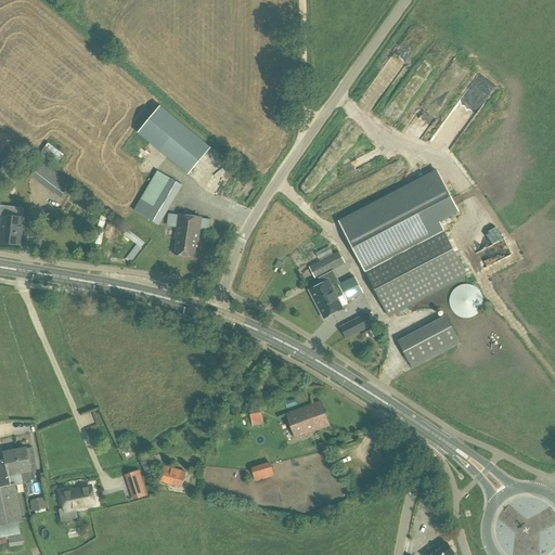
[(379,76),(391,81),(395,76),(382,71),(379,76)]
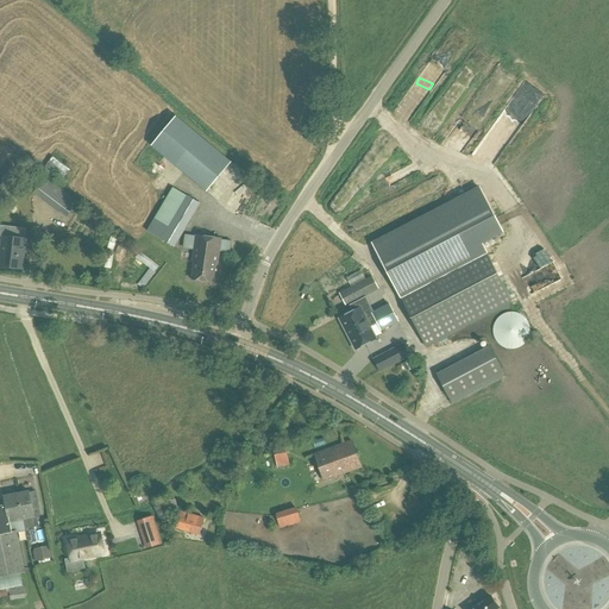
[(181,124),(156,154),(205,194),(228,164),(181,124)]
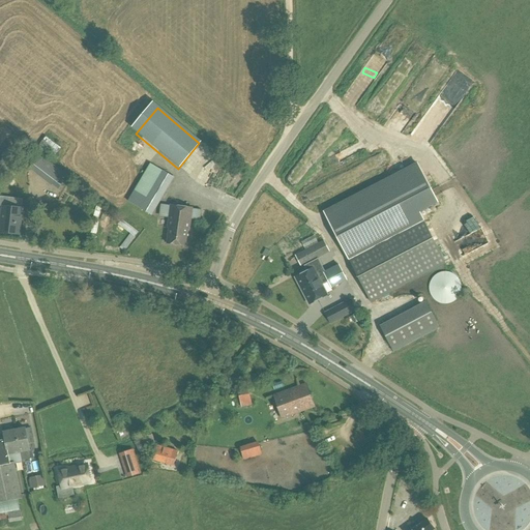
[(59,146),(51,140),(46,137),(38,147),(42,151),(51,157),(53,159),(61,148),(59,146)]
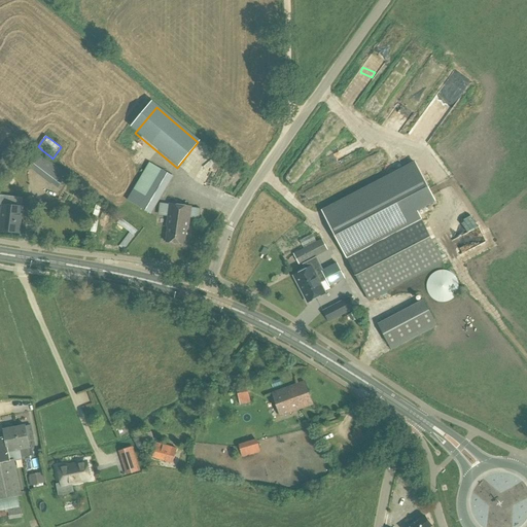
[(62,171),(39,153),(29,168),(50,184),(62,171)]
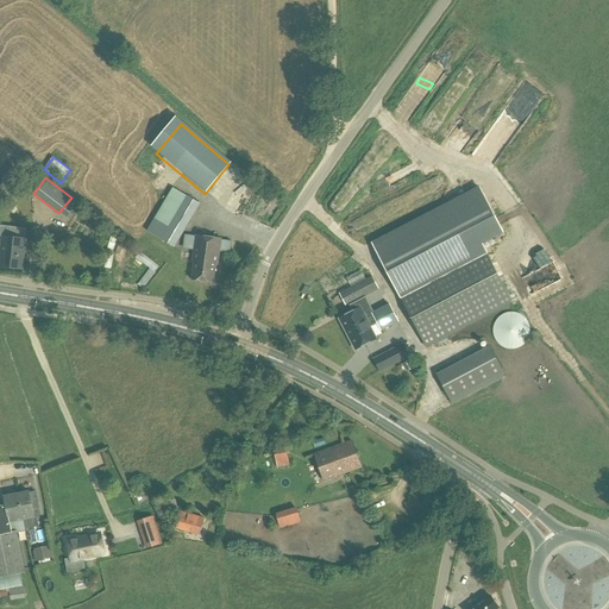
[(426,345),(478,318),(512,300),(497,275),(482,245),(490,240),(504,232),(479,186),(456,198),(446,202),(371,243),(396,288),(426,345)]
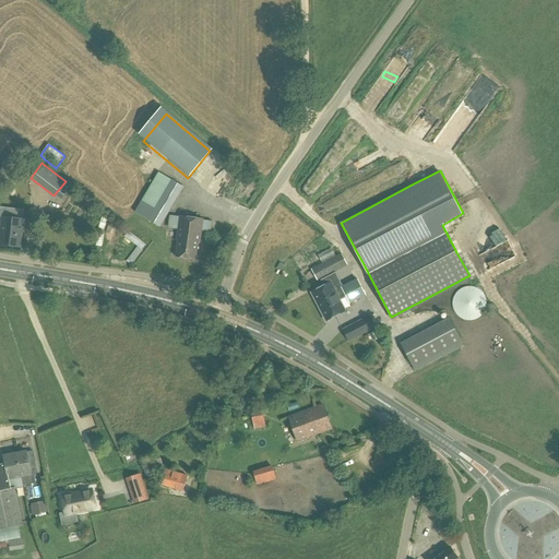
[(159,228),(164,219),(183,187),(171,180),(153,212),(147,222),(159,228)]
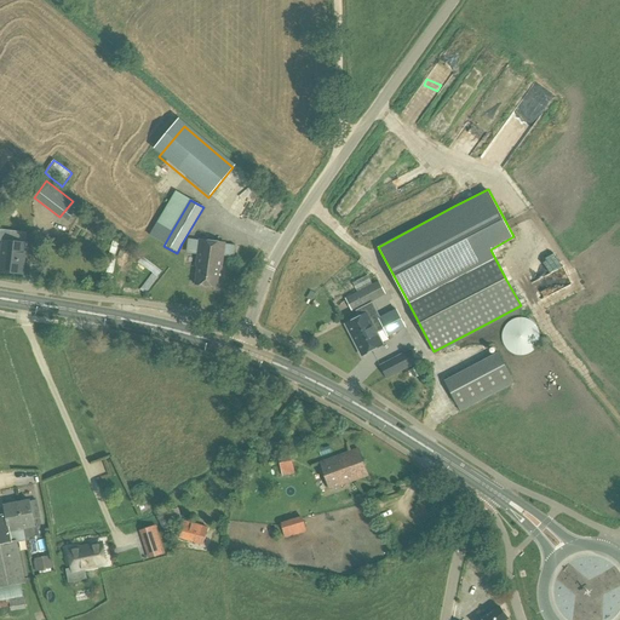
[(5,231),(4,241),(0,269),(0,270),(22,274),(26,252),(33,253),(34,245),(26,245),(27,235),(5,231)]
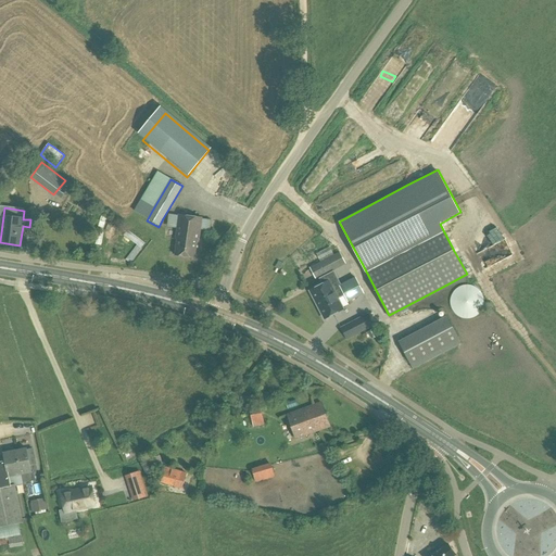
[(179,215),(176,237),(177,237),(175,255),(194,258),(198,240),(199,240),(202,218),(179,215)]
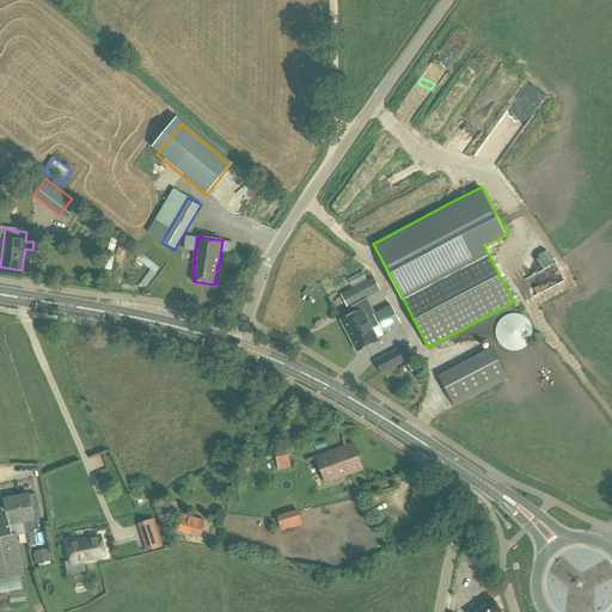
[(542,270),(554,262),(540,244),(530,252),(542,270)]
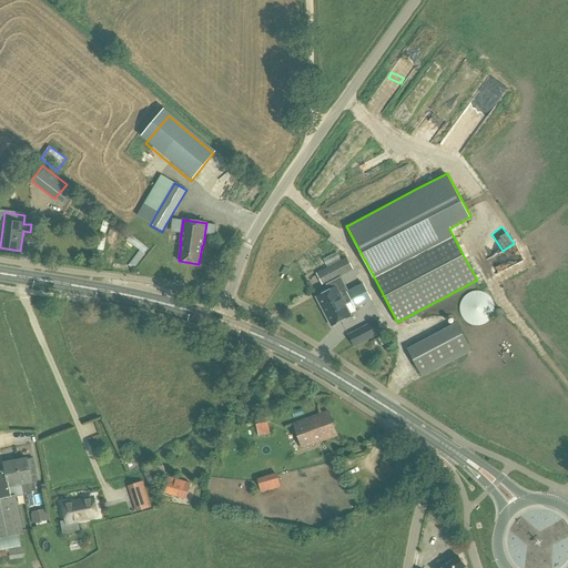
[(139,261),(153,243),(135,230),(131,235),(143,245),(134,257),(139,261)]
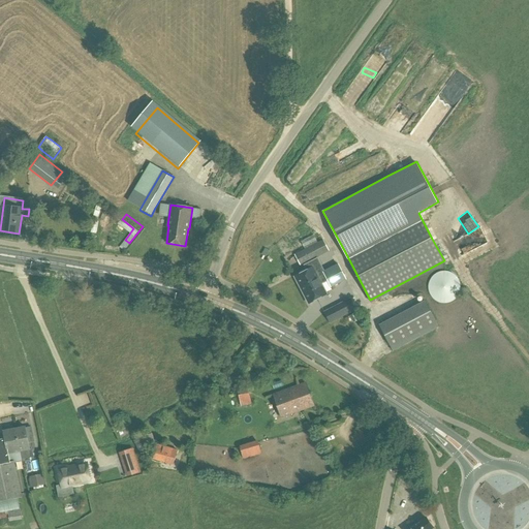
[(322,240),(321,240),(293,254),(300,266),(328,250),(322,240)]
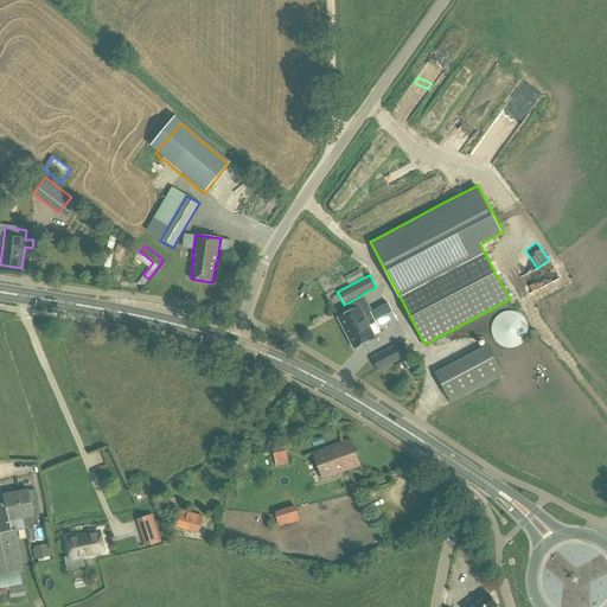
[(352,310),(339,318),(355,347),(375,336),(369,325),(377,320),(381,328),(396,320),(388,302),(372,311),(364,295),(349,304),(352,310)]
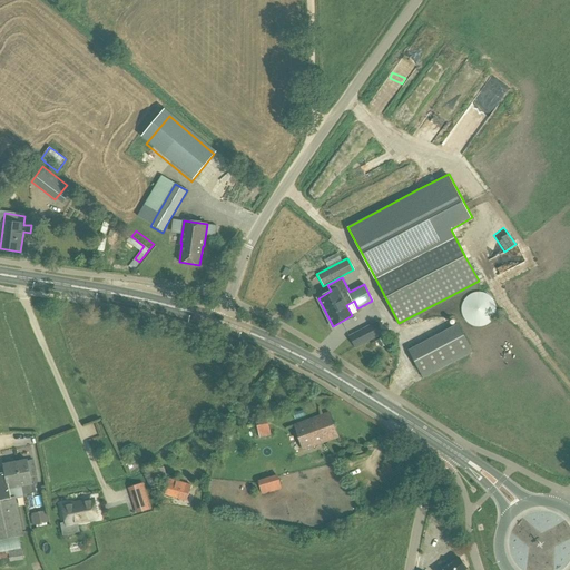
[(470,287),(464,304),(489,313),(494,295),(470,287)]
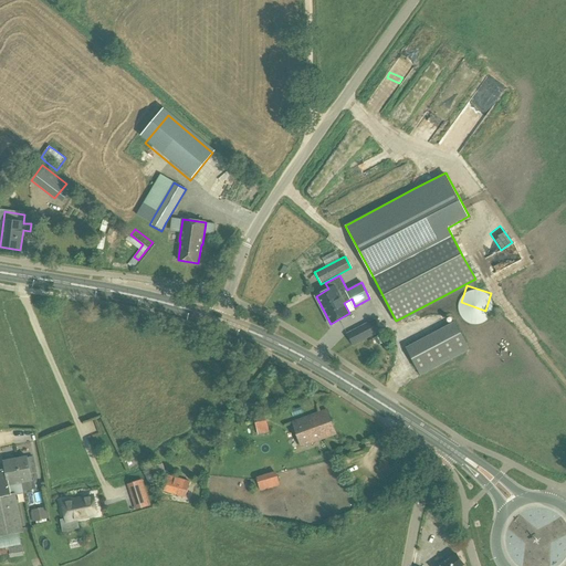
[(347,334),(354,346),(381,332),(375,320),(347,334)]
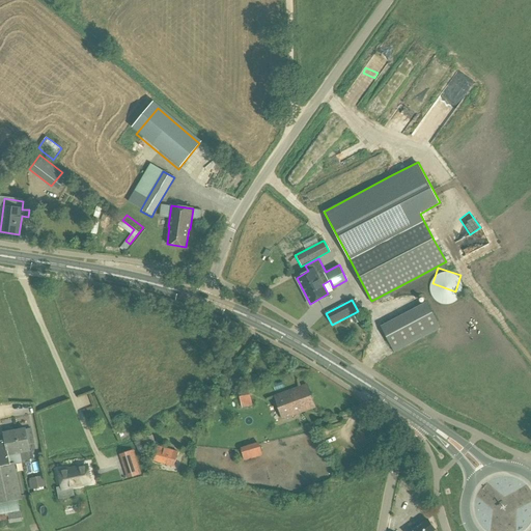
[(426,302),(381,327),(395,353),(441,329),(426,302)]
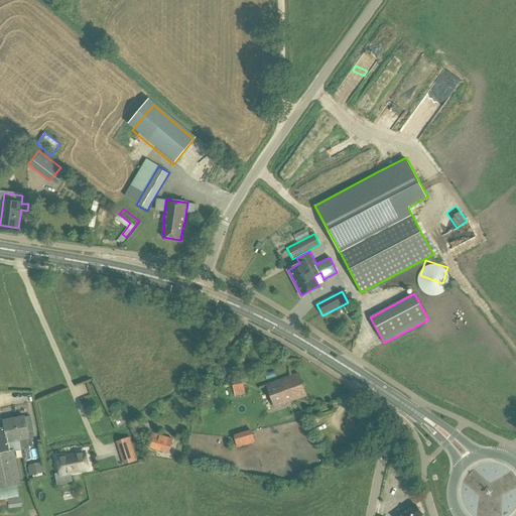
[(342,308),(345,315),(351,311),(348,305),(342,308)]
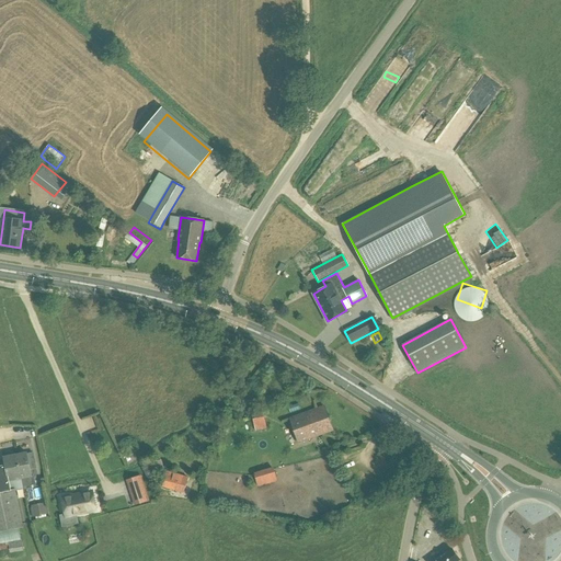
[(255,431),(266,430),(261,404),(250,407),(255,431)]
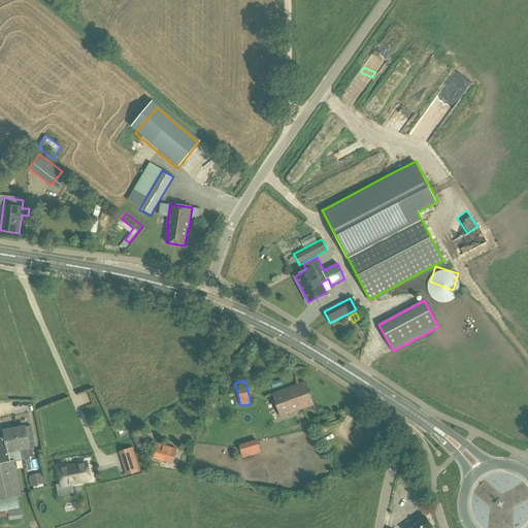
[(272,395),(281,416),(312,404),(304,383),(272,395)]
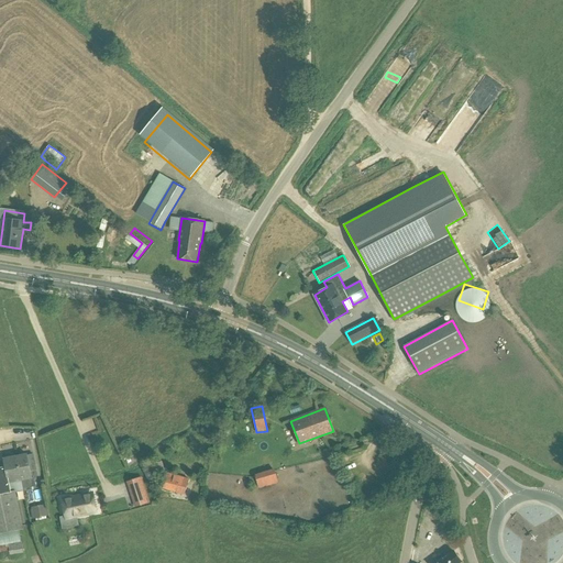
[(21,481),(23,489),(35,486),(33,477),(32,478),(31,472),(28,455),(28,454),(17,456),(21,481)]
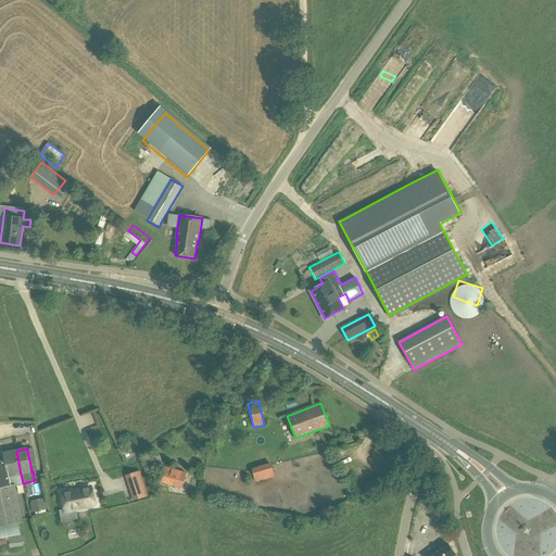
[(3,454),(5,460),(0,462),(0,488),(11,487),(11,485),(9,477),(21,475),(16,451),(3,454)]
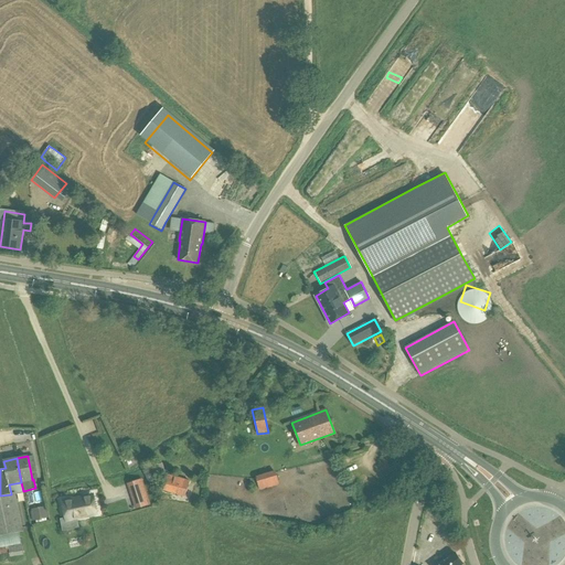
[(159,475),(155,466),(142,470),(150,484),(159,480),(157,476),(159,475)]
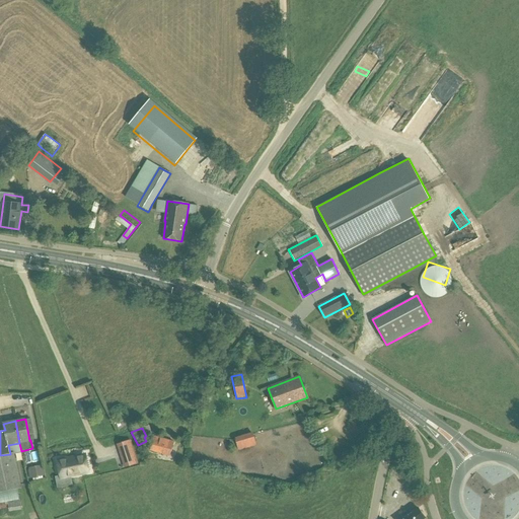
[(239,446),(257,441),(255,433),(237,439),(239,446)]
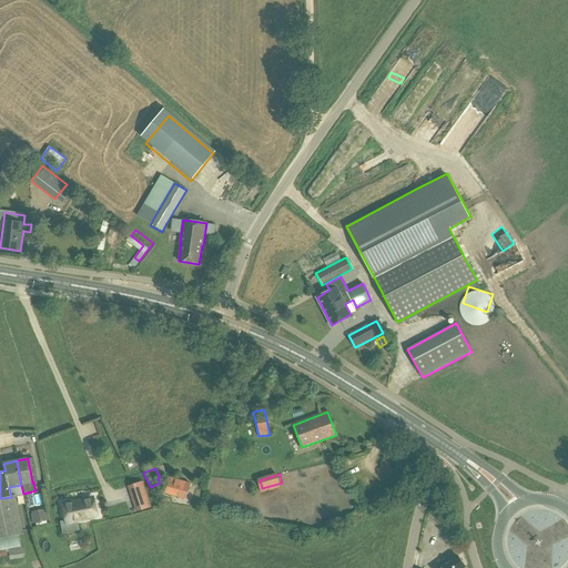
[(186,498),(191,484),(175,479),(175,483),(168,482),(164,493),(186,498)]
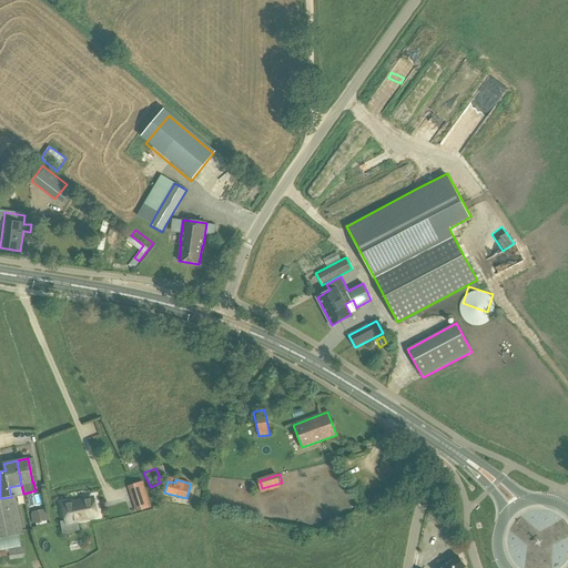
[(22,527),(21,527),(16,496),(11,496),(11,497),(0,498),(0,538),(19,535),(23,534),(22,527)]
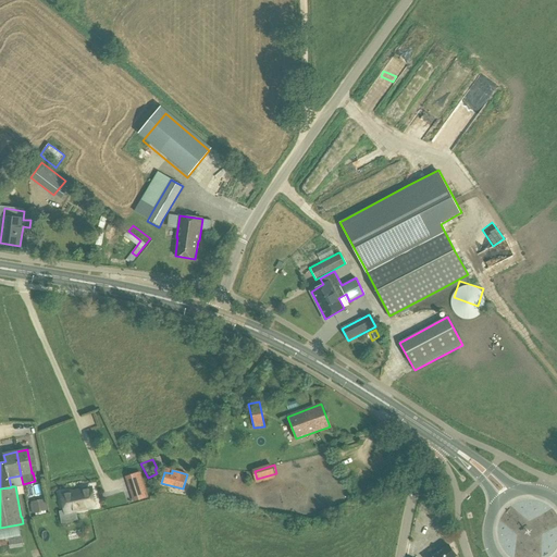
[(133,491),(136,502),(147,498),(144,487),(133,491)]
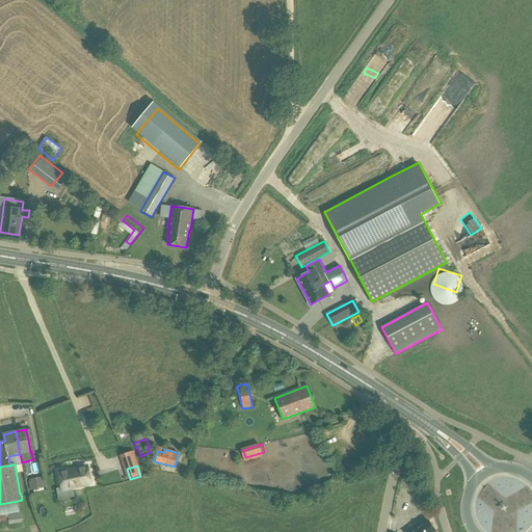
[(70,471),(60,473),(63,488),(73,487),(73,488),(75,488),(79,487),(81,486),(81,485),(90,483),(87,468),(78,470),(77,468),(76,469),(71,470),(69,470),(70,471)]
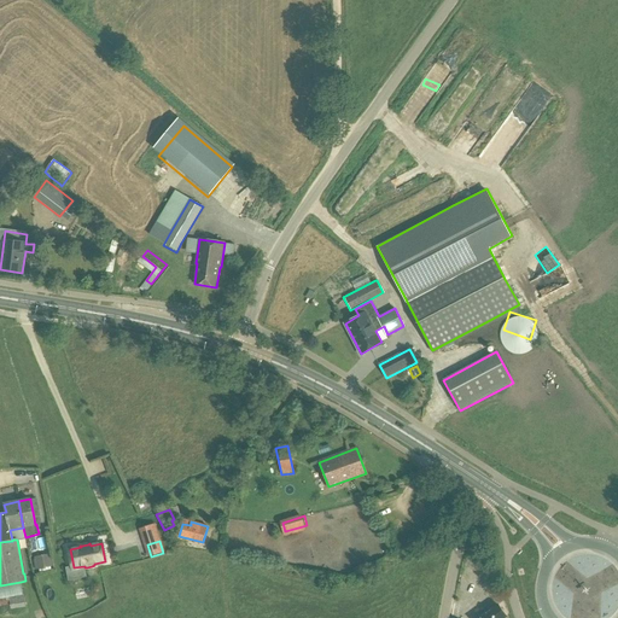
[(36,557),(39,569),(52,566),(51,554),(36,557)]
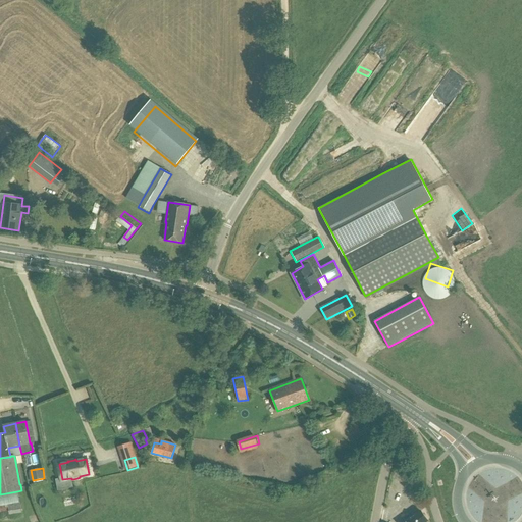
[(21,512),(19,503),(0,506),(0,512),(8,511),(9,514),(21,512)]
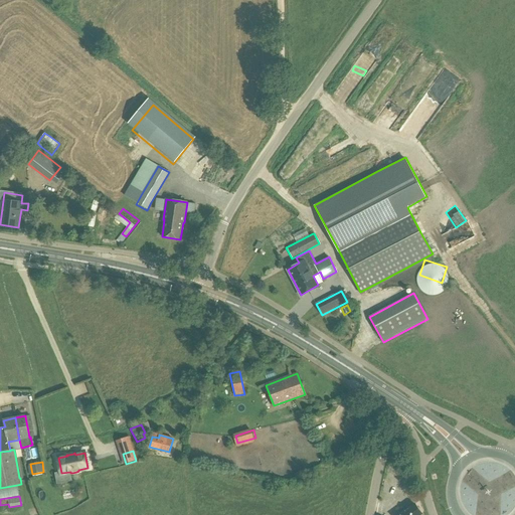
[(416,502),(402,512),(397,514),(418,514),(423,512),(416,502)]
